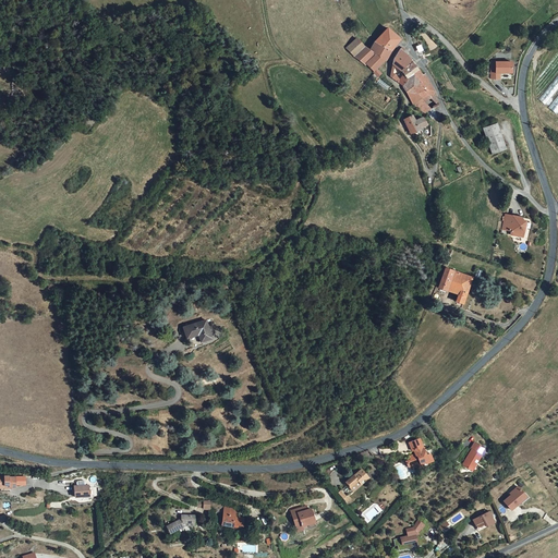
[(386,26),(374,40),(373,41),(390,51),(395,43),(398,38),(386,26)]
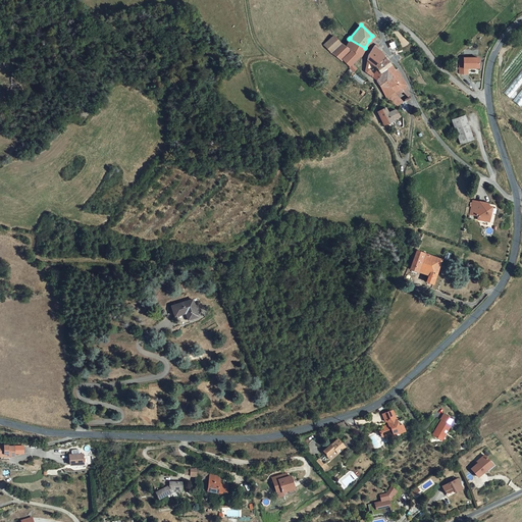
[(360,56),(365,48),(349,39),(344,46),(332,37),(324,45),(341,60),(342,59),(350,65),(348,67),(353,71),(355,68),(352,62),(355,58),(358,60),(360,56)]
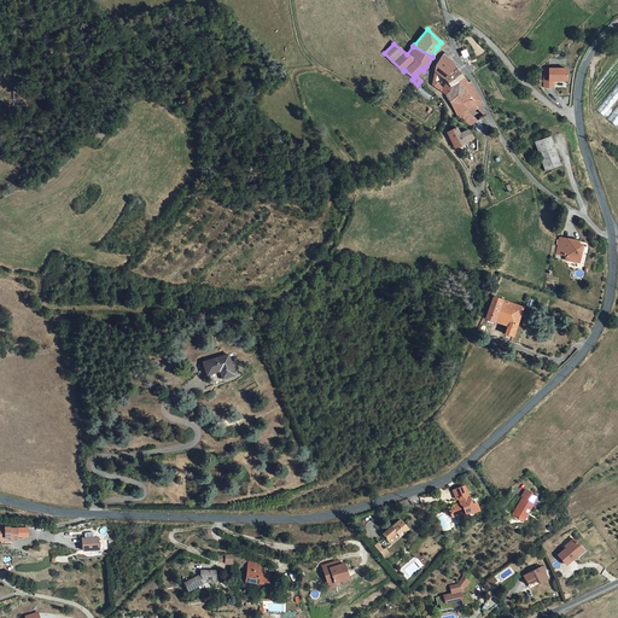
[(453,64),(442,54),(436,60),(432,85),(443,93),(450,83),(461,76),(453,64)]
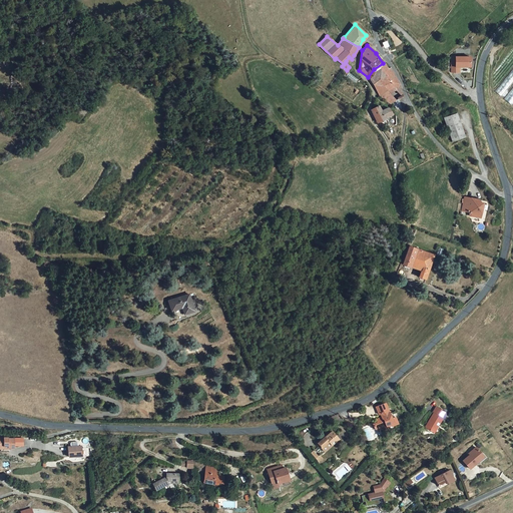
[(467,59),(448,56),(447,72),(455,73),(455,68),(466,69),(467,59)]
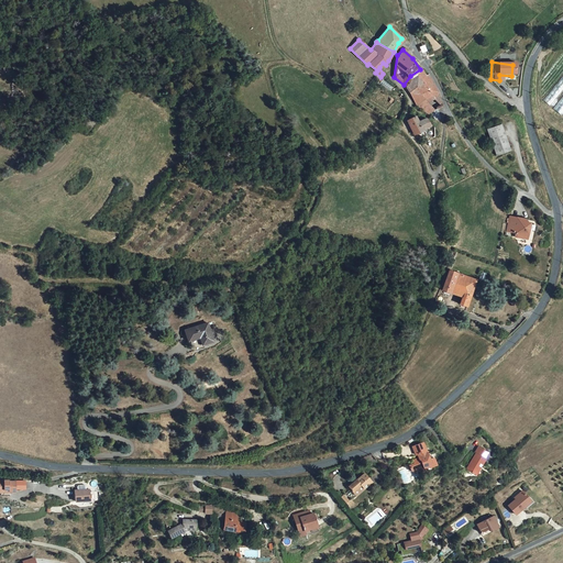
[(417,103),(424,99),(435,92),(439,105),(442,102),(438,91),(428,74),(424,75),(420,69),(410,76),(404,85),(414,102),(417,103)]
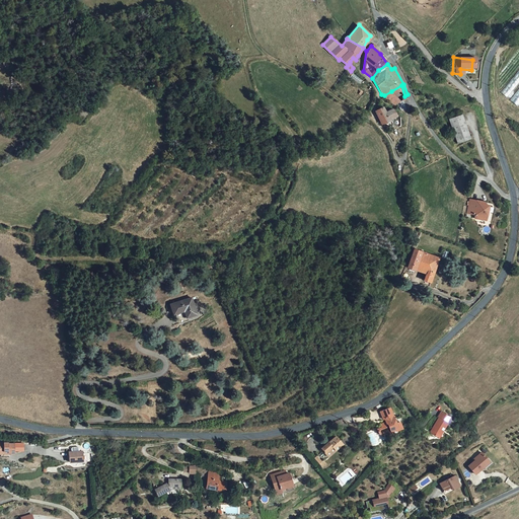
[(518,69),(502,93),(509,98),(518,83),(518,69)]
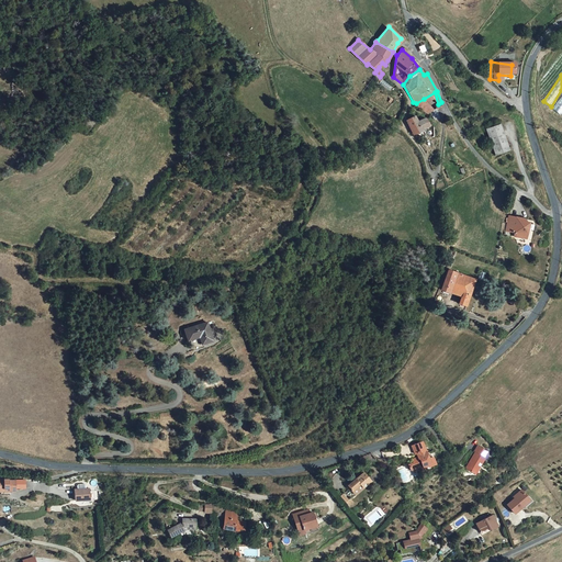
[(438,104),(435,92),(424,99),(434,109),(436,107),(438,104)]
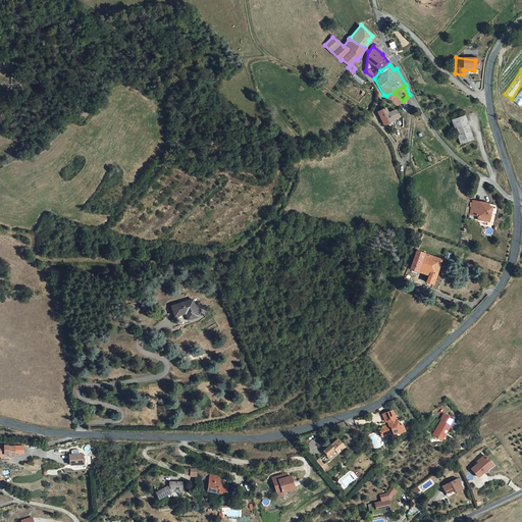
[(398,105),(401,103),(403,101),(394,92),(386,96),(398,105)]
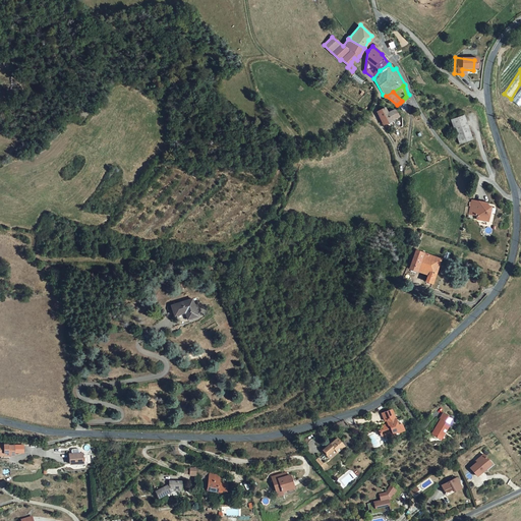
[(391,121),(394,128),(402,126),(402,118),(400,114),(398,116),(393,108),(387,111),(385,107),(377,111),(377,112),(383,124),(391,121)]
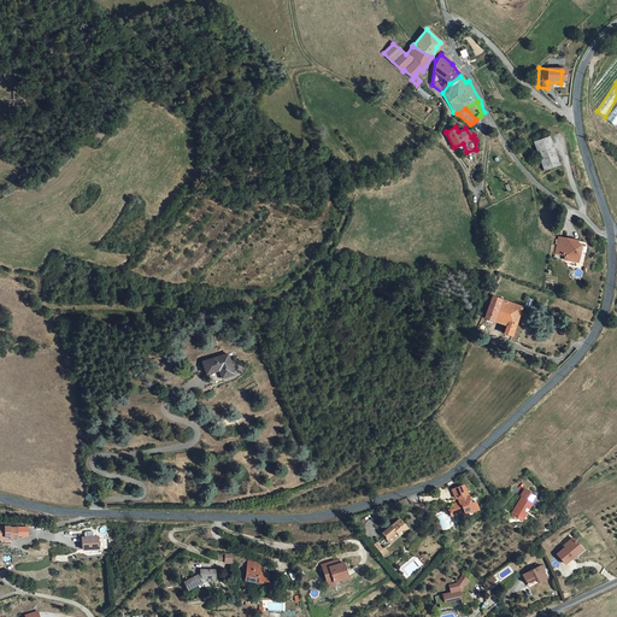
[(545,171),(560,166),(548,136),(533,142),(545,171)]
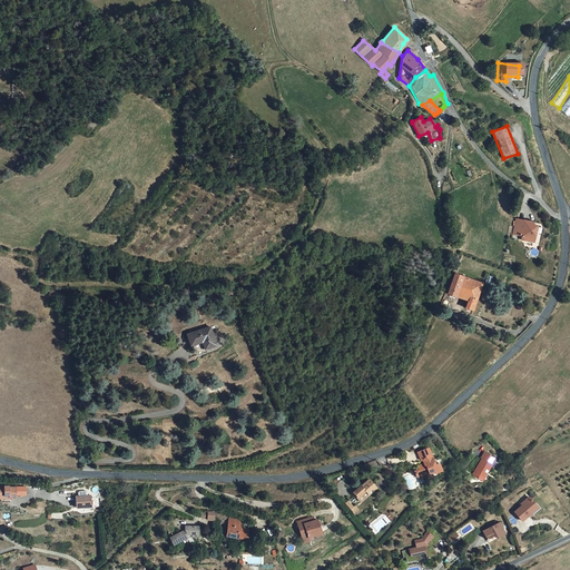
[(523,218),(513,217),(510,236),(531,239),(533,224),(523,222),(523,218)]
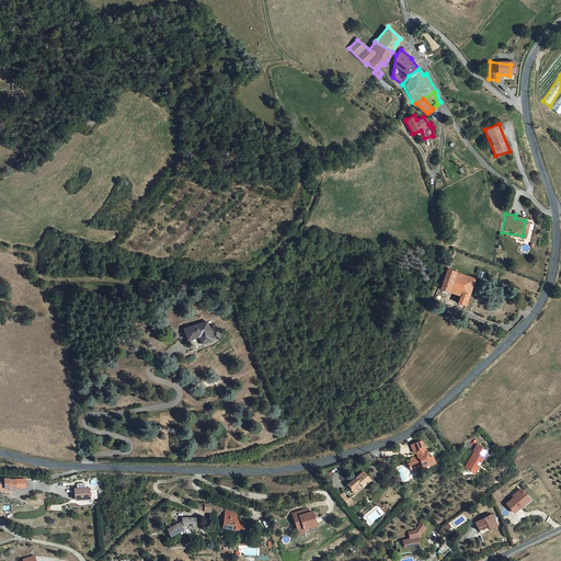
[(454,310),(462,315),(473,278),(445,268),(444,271),(438,288),(449,294),(451,288),(460,290),(458,297),(454,310)]
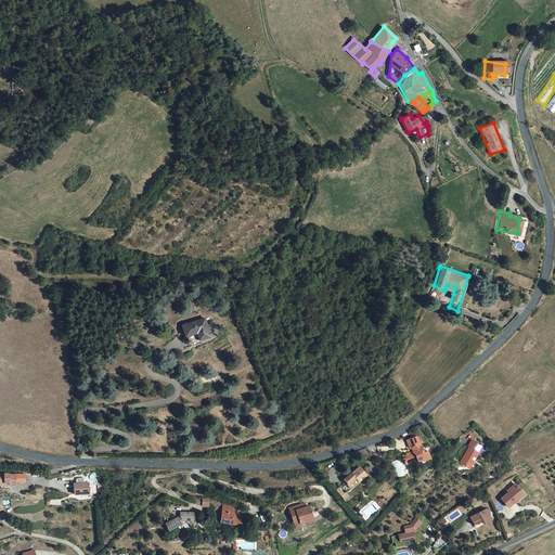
[(444,291),(453,294),(455,287),(447,285),(444,291)]
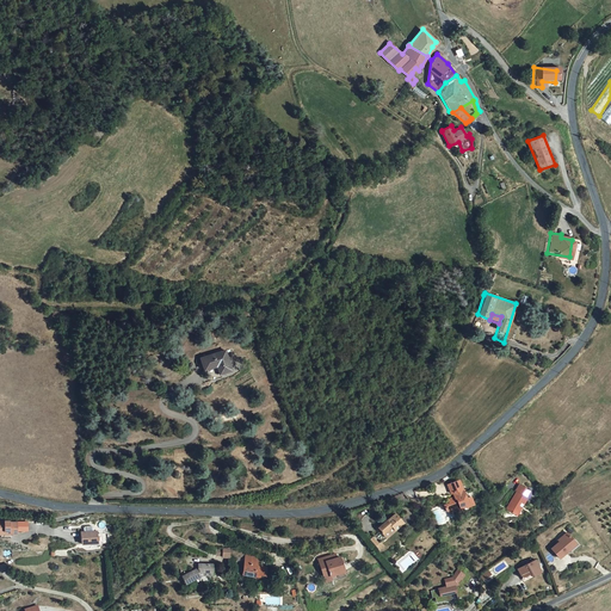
[(218,372),(218,375),(230,371),(224,352),(199,359),(203,370),(207,370),(208,376),(218,372)]
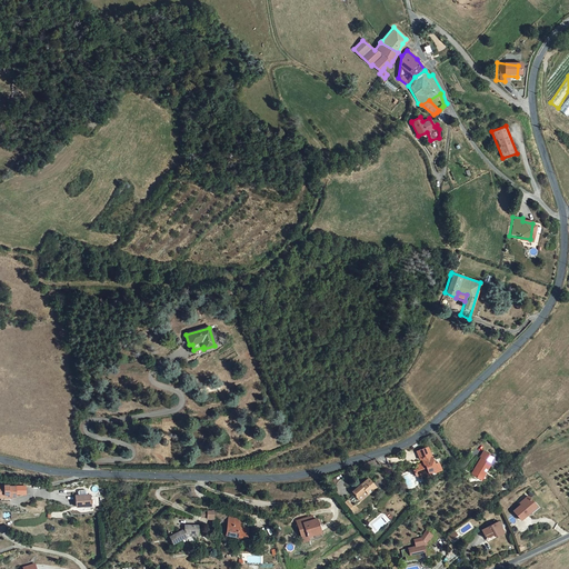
[(421,448),(410,451),(411,459),(413,459),(415,463),(412,465),(409,469),(410,471),(405,472),(406,477),(409,478),(413,477),(417,479),(419,476),(423,475),(422,470),(427,469),(421,448)]
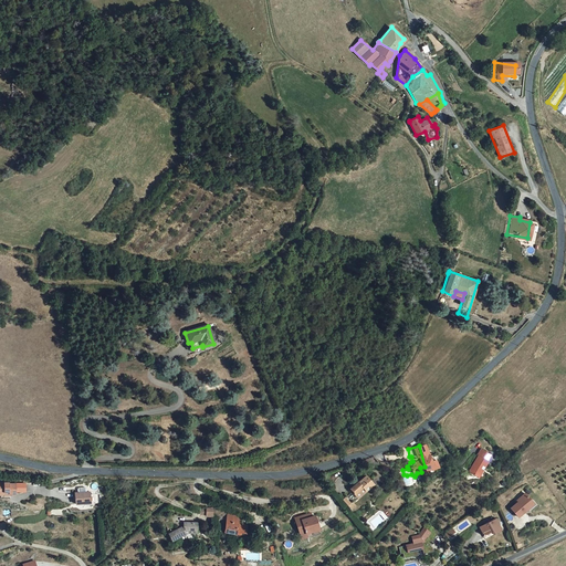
[(492,456),(481,449),(479,454),(479,456),(470,472),(478,477),(480,472),(483,473),(491,461),(489,461),(492,456)]
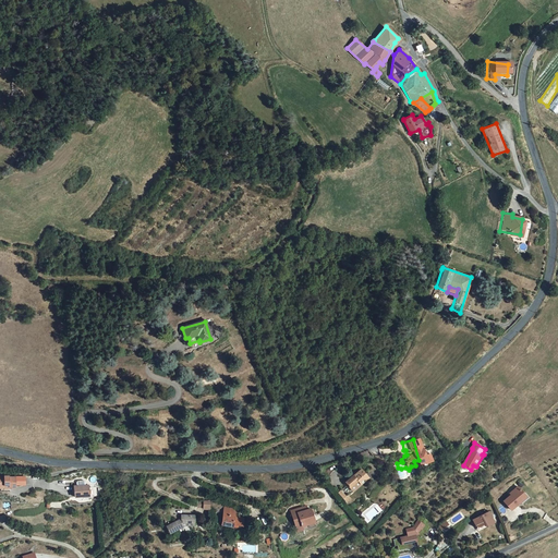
[(351,473),(342,480),(351,489),(367,477),(361,469),(353,475),(351,473)]
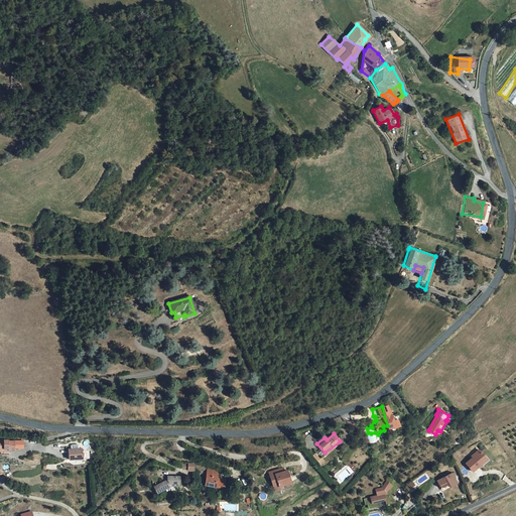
[(16,438),(7,440),(9,448),(17,447),(19,449),(25,448),(23,439),(17,440),(16,438)]
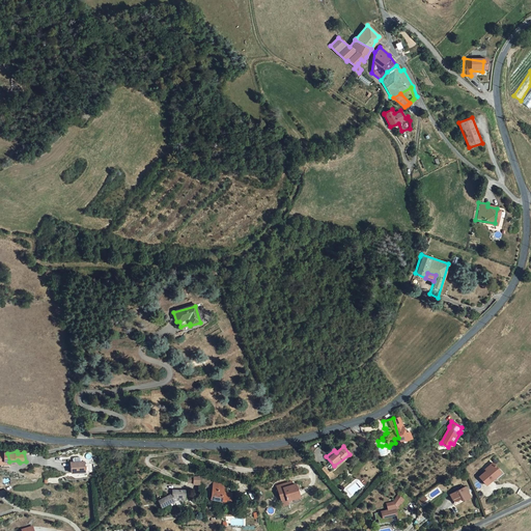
[(87,459),(74,459),(74,470),(87,471),(87,459)]
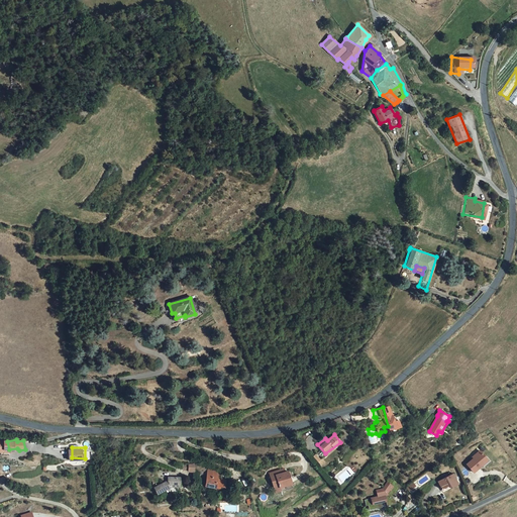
[(477,468),(485,461),(479,452),(470,458),(471,460),(464,464),(471,474),(477,469),(477,468)]
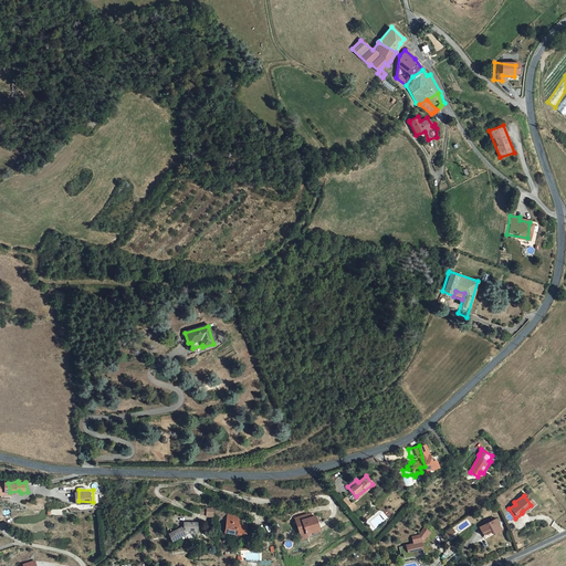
[(290,512),(295,525),(301,523),(303,526),(315,521),(310,509),(307,510),(300,513),(297,514),(295,510),(290,512)]
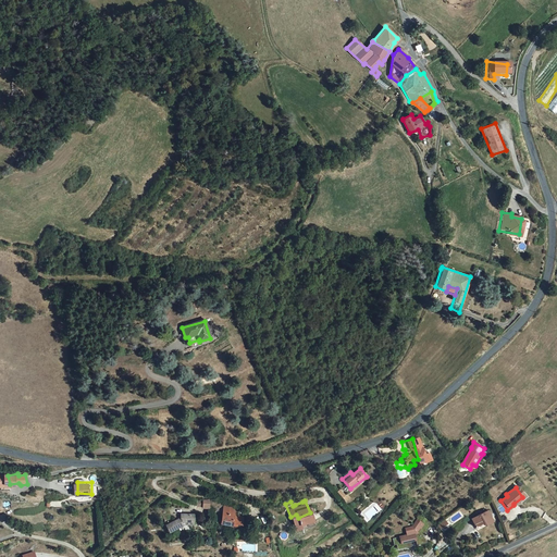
[(235,504),(225,503),(223,523),(234,524),(234,527),(240,527),(240,522),(243,522),(244,514),(235,512),(235,504)]
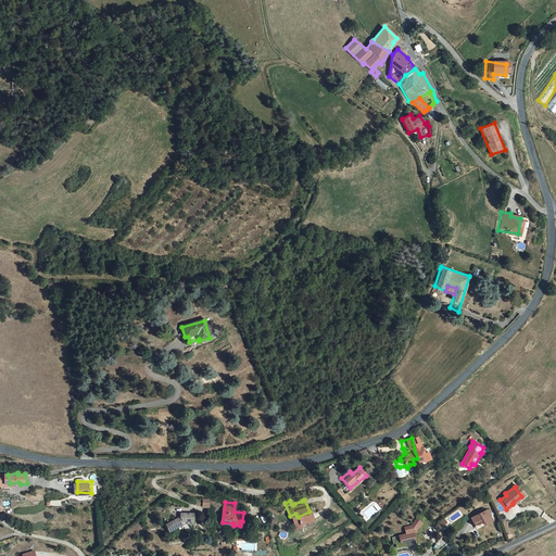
[(479,522),(481,526),(490,522),(484,509),(466,517),(470,527),(479,522)]
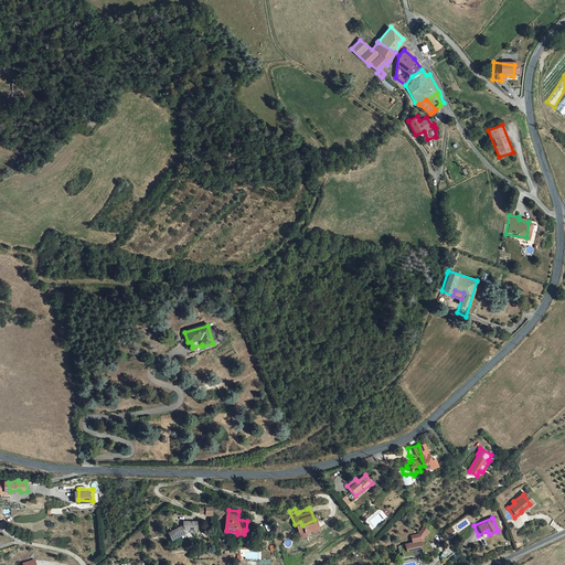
[(195,530),(195,519),(183,520),(183,522),(166,531),(170,539),(184,531),(195,530)]
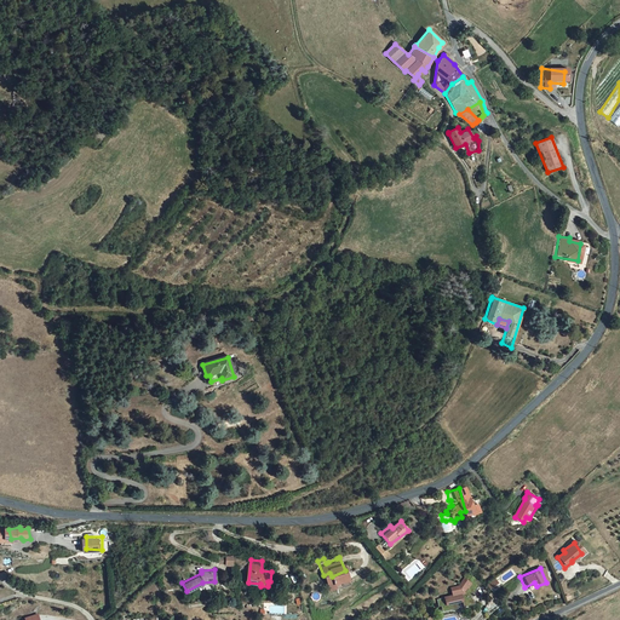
[(465,593),(476,580),(475,578),(472,577),(469,573),(464,579),(454,591),(449,592),(432,596),(434,603),(436,602),(437,608),(453,606),(452,598),(457,597),(459,603),(470,601),(469,600),(469,598),(469,597),(468,596),(466,595),(465,593)]
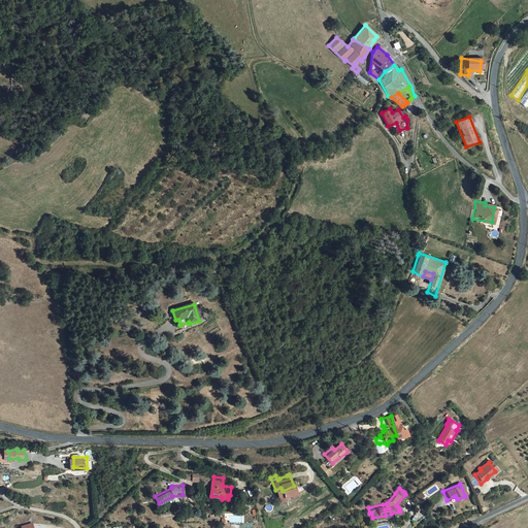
[(381,498),(383,504),(387,503),(395,493),(391,490),(387,497),(381,498)]
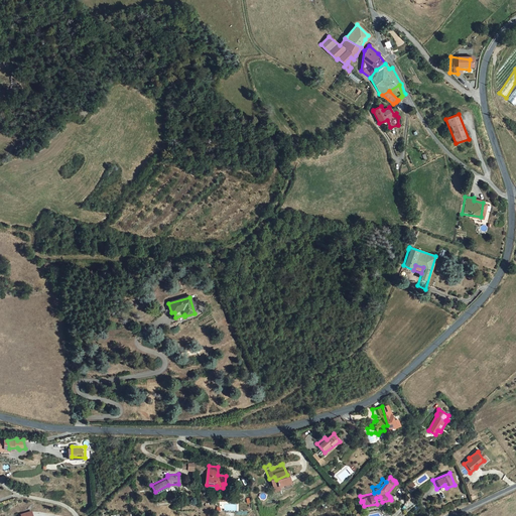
All buildings are outlined.
